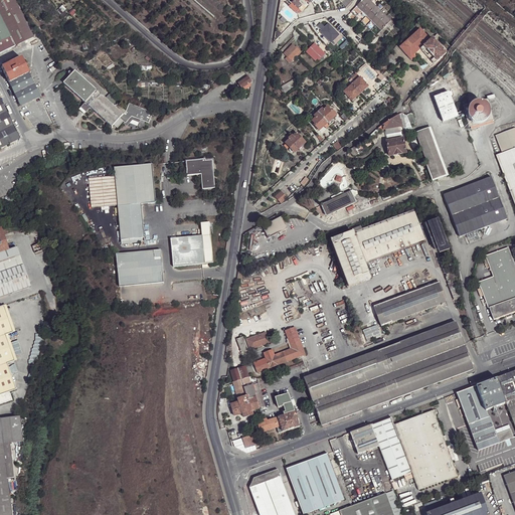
[(34,38),(15,0),(0,0),(0,13),(13,39),(16,46),(34,38)]
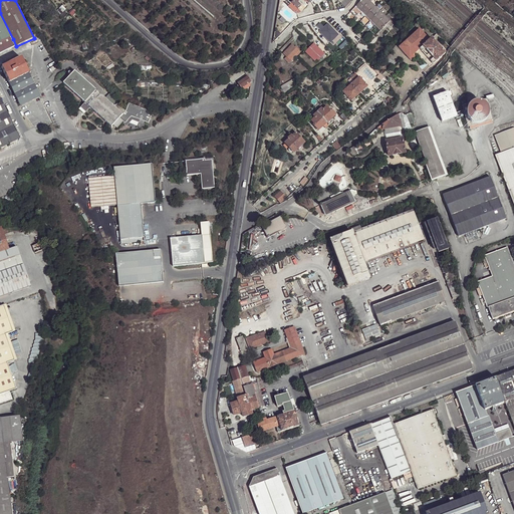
[(295,11),(302,3),(298,0),(292,0),(286,7),(293,14),(295,11)]
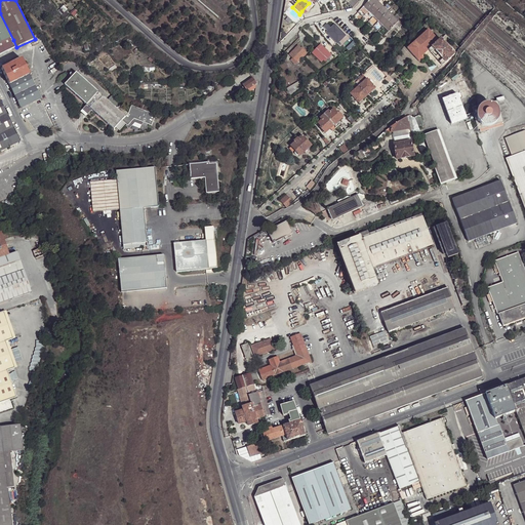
[(369,0),(363,7),(368,12),(377,2),(375,0),(369,0)]
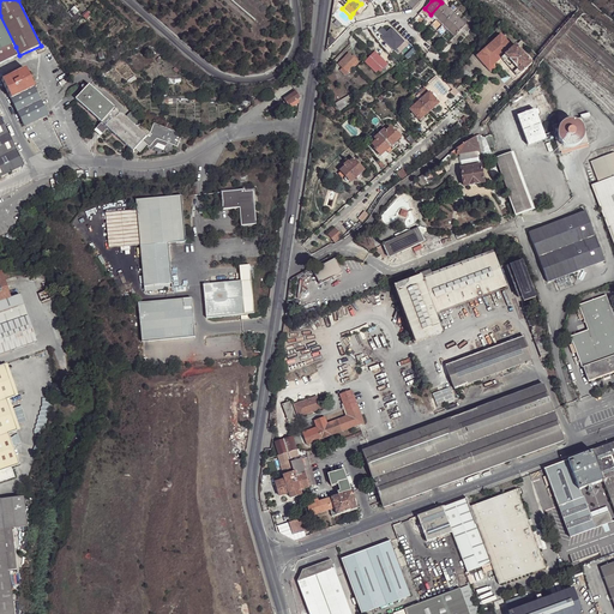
[(431,14),(437,19),(447,8),(441,2),(431,14)]
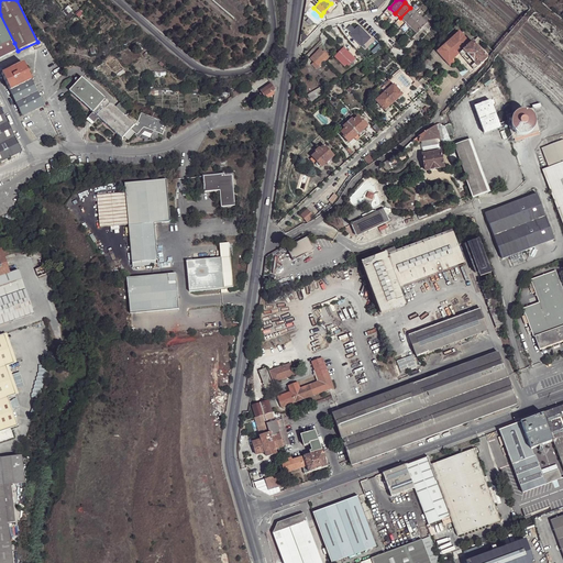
[(400,18),(406,23),(416,12),(410,8),(400,18)]
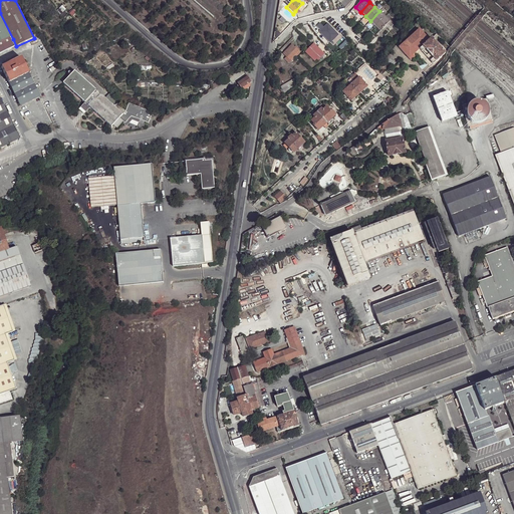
[(370,21),(375,26),(384,16),(379,11),(370,21)]
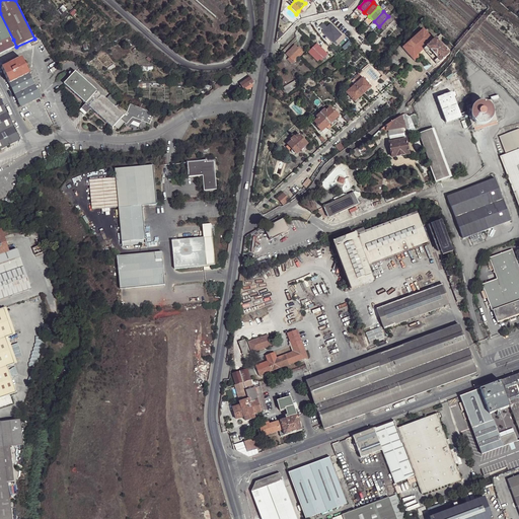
[(0,13),(0,55),(16,47),(13,40),(0,13)]
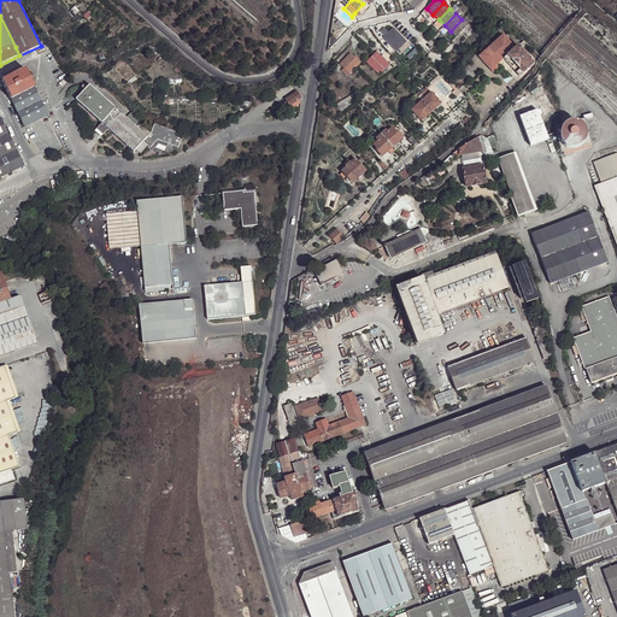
[(462,19),(451,31),(457,37),(468,24),(462,19)]
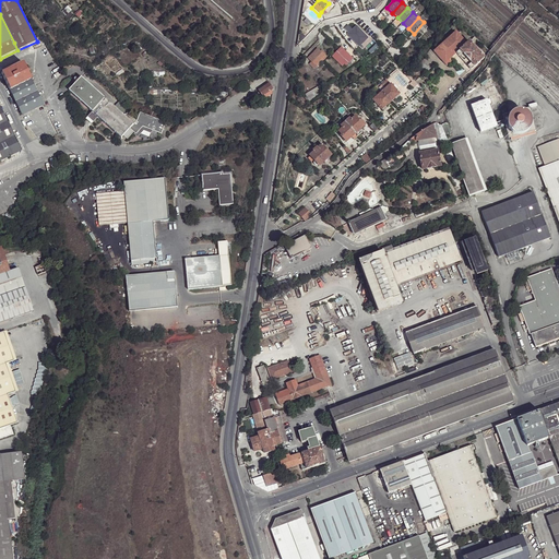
[(348,34),(360,46),(369,38),(358,26),(354,30),(349,25),(346,28),(351,33),(348,34)]
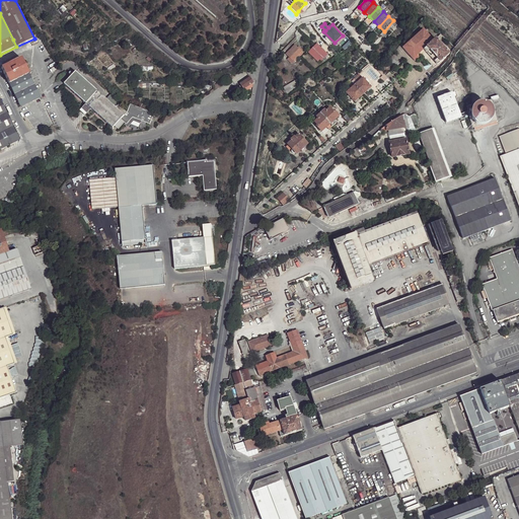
[(427,47),(429,50),(437,60),(440,63),(449,55),(436,40),(433,42),(424,29),(402,48),(412,59),(420,53),(423,50),(427,47)]
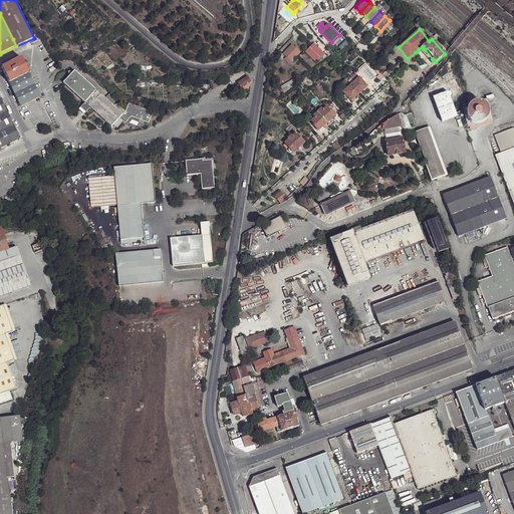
[(291,61),(296,55),(300,52),(296,49),(292,45),(284,53),(291,61)]
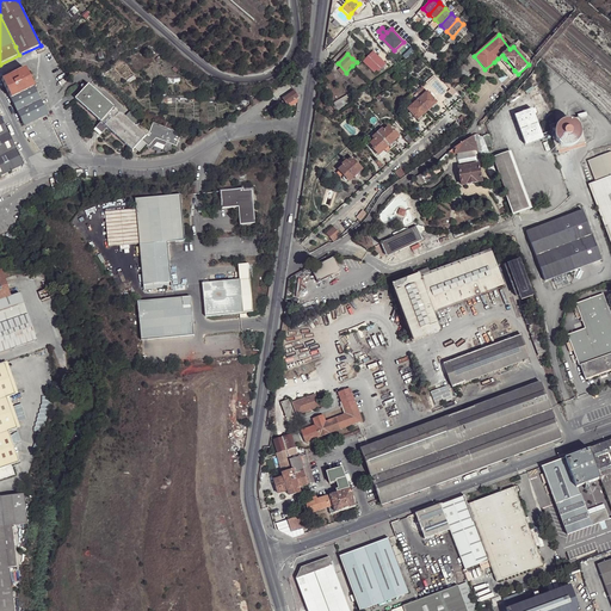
[(387,63),(376,54),(371,59),(369,56),(364,61),(375,72),(377,69),(380,72),(387,63)]
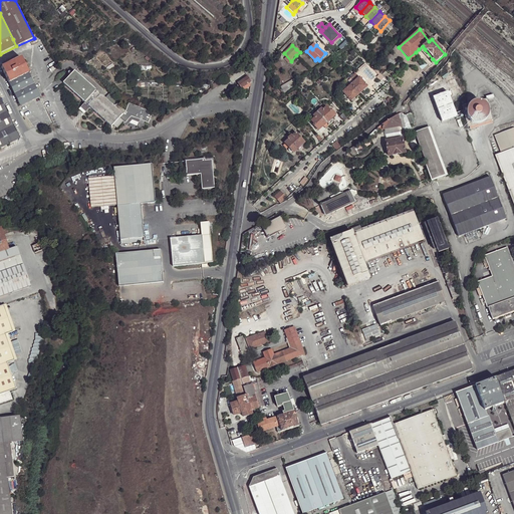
[(433,59),(425,49),(422,52),(430,62),(433,59)]
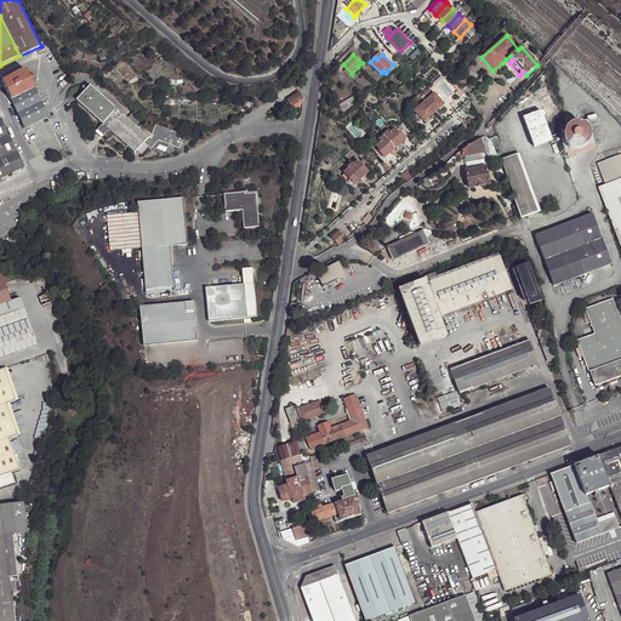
[(4,81),(12,100),(35,89),(32,81),(30,78),(27,70),(4,81)]
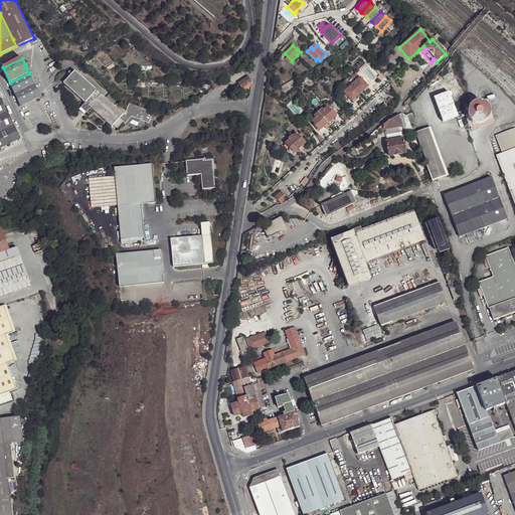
[(154,108),(142,102),(139,107),(130,103),(126,112),(118,104),(115,107),(75,70),(63,83),(86,103),(84,105),(89,109),(91,108),(112,127),(120,119),(125,123),(125,124),(133,117),(141,120),(149,123),(153,113),(151,112),(154,108)]
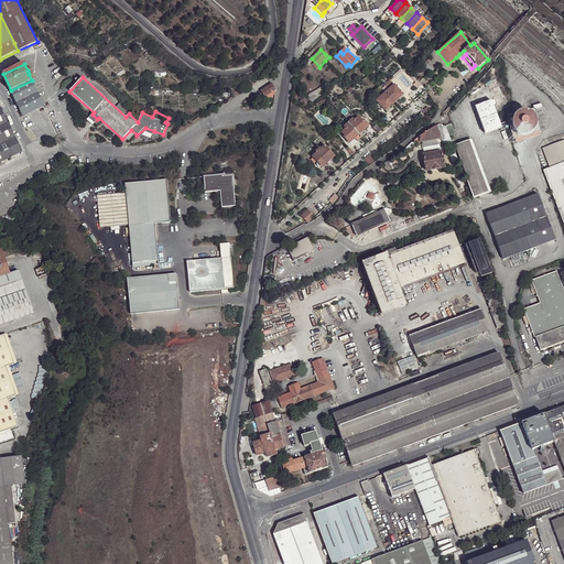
[(32,80),(11,90),(24,116),(44,106),(32,80)]
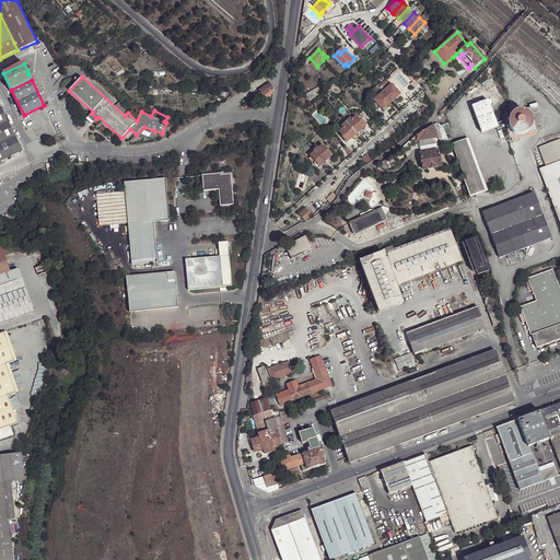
[(385,91),(392,85),(387,81),(382,86),(385,91)]
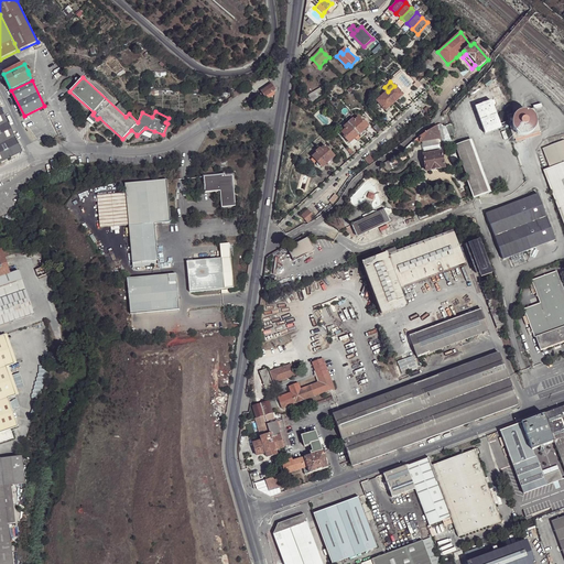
[(272,94),(277,90),(273,85),(262,93),(267,98),(267,97),(272,94)]
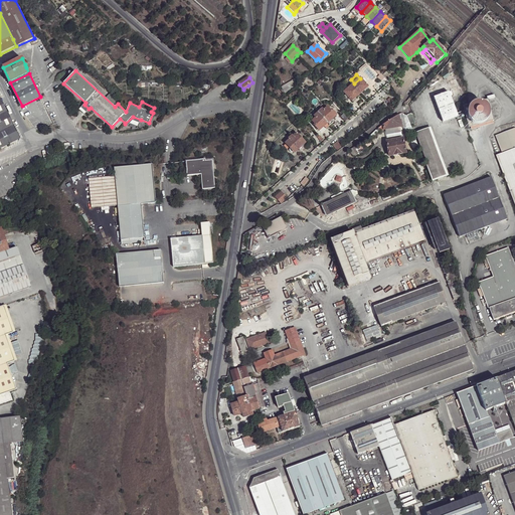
[(368,88),(365,84),(362,80),(360,78),(354,83),(352,86),(360,95),(364,91),(367,88),(368,88)]
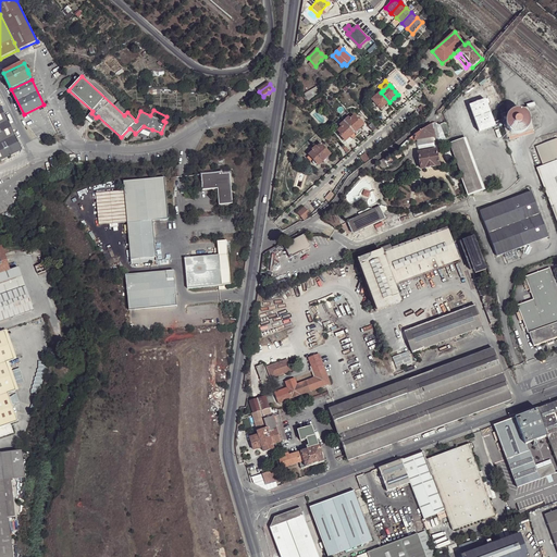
[(493,86),(468,95),(470,101),(495,93),(493,86)]
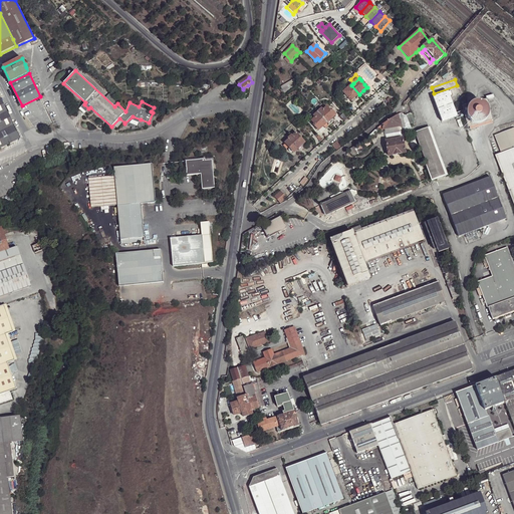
[(284,95),(295,88),(291,81),(279,87),(284,95)]
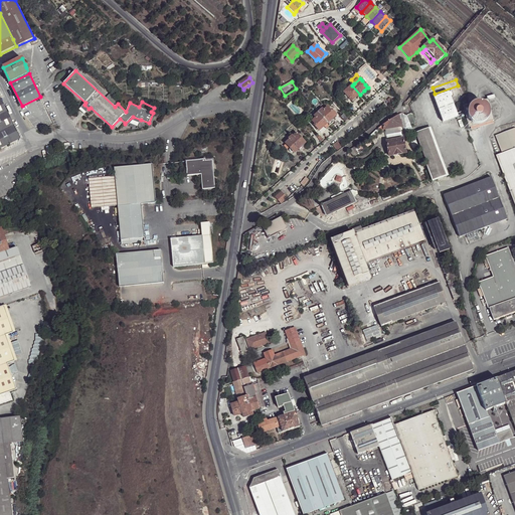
[(245,92),(252,87),(252,82),(248,86),(243,89),(245,92)]
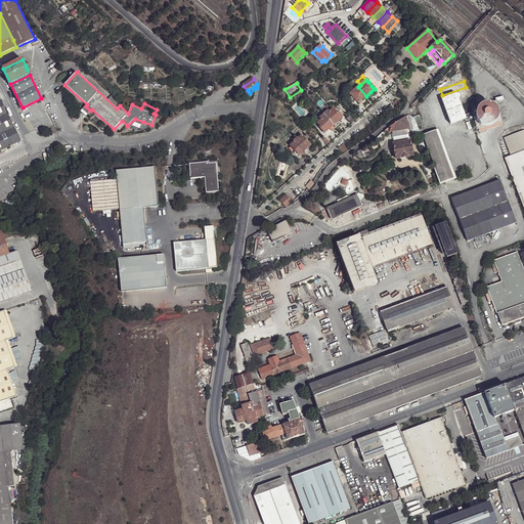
[(366,96),(358,87),(350,94),(352,97),(355,100),(358,103),(362,100),(366,96)]
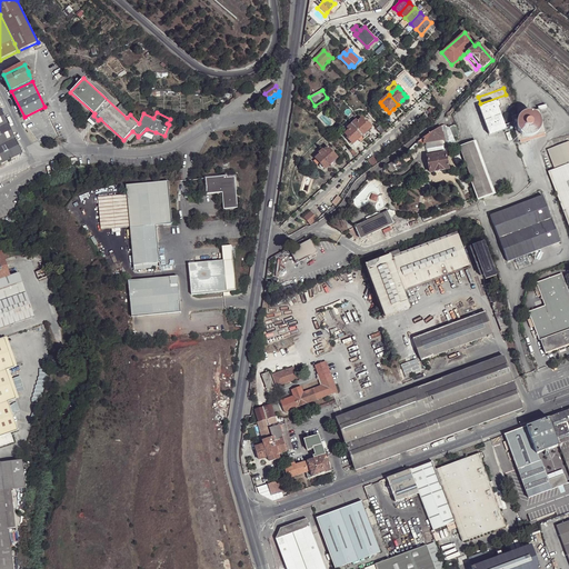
[(502,119),(495,101),(479,108),(489,135),(502,129),(506,128),(502,119)]
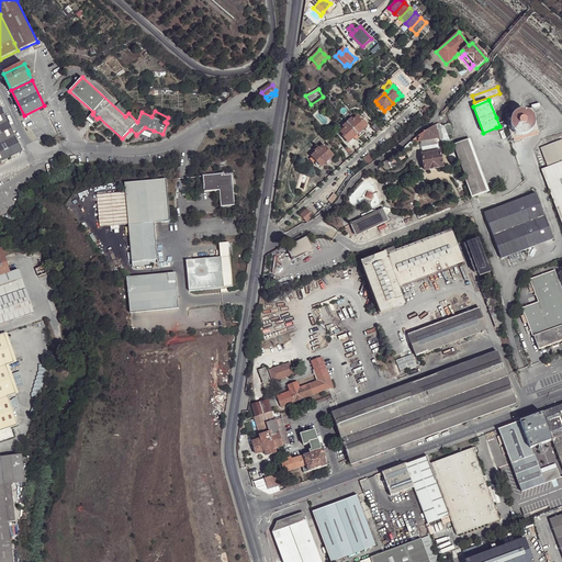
[(0,163),(23,152),(0,105),(0,163)]
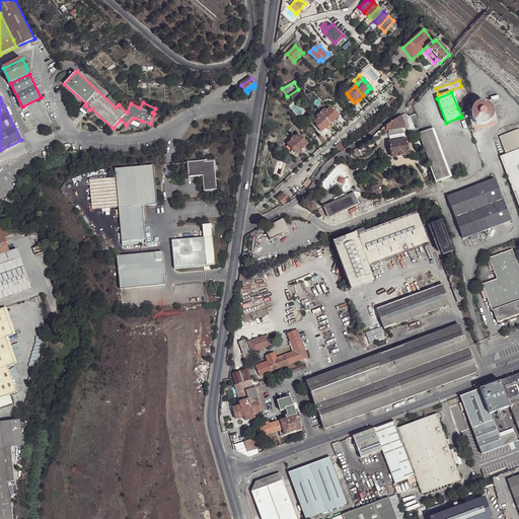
[(499,121),(493,99),(467,106),(473,128),(499,121)]
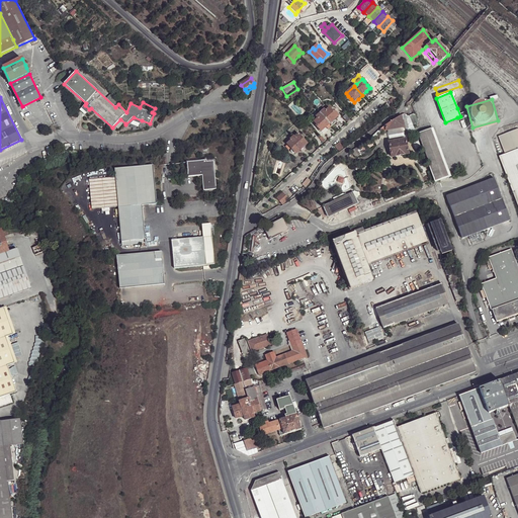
[(316,127),(321,133),(326,127),(328,130),(332,126),(335,123),(333,120),(338,116),(333,111),(333,112),(330,108),(325,112),(324,110),(320,114),(316,117),(318,119),(315,122),(317,125),(316,127)]
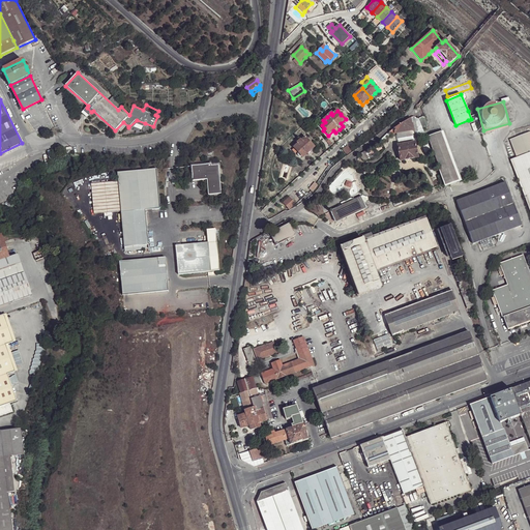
[(428,126),(423,117),(418,119),(419,120),(421,128),(428,126)]
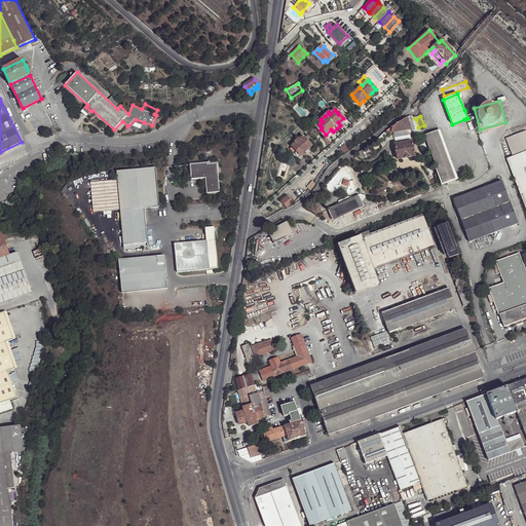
[(393,133),(409,129),(407,117),(385,132),(387,134),(393,133)]
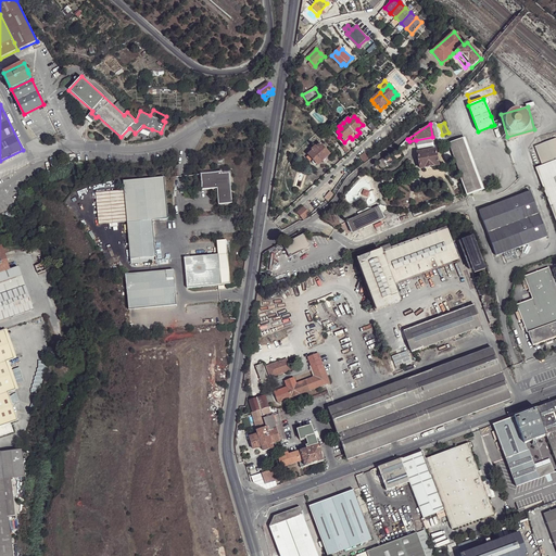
[(151,133),(152,129),(143,126),(135,134),(135,133),(134,134),(137,137),(144,129),(151,133)]
